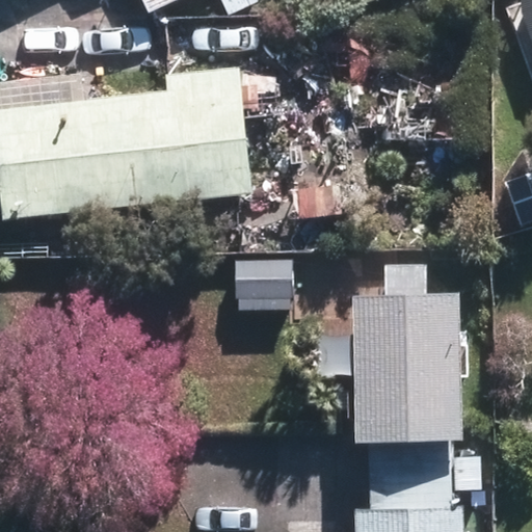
[(153,0),(160,12),(183,0),(153,0)]
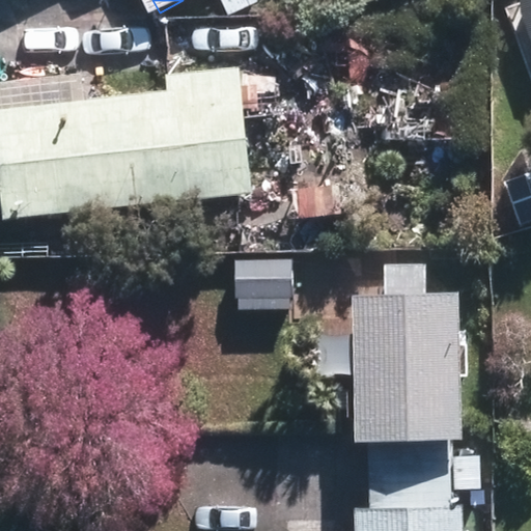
[(250,0),(225,0),(233,15),(253,4),(250,0)]
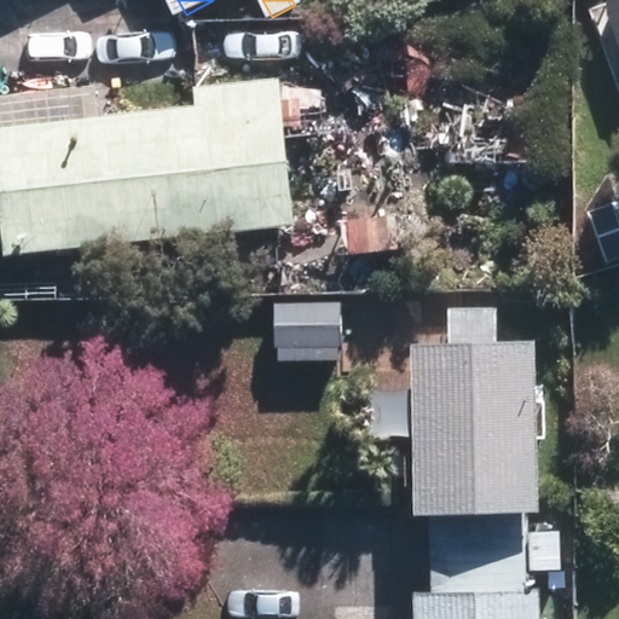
[(556,163),(554,30),(467,32),(468,163),(556,163)]
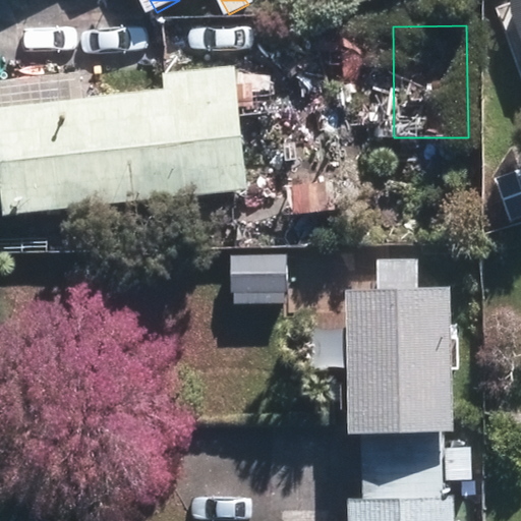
[(1,120),(11,216),(246,190),(235,77),(172,83),(174,102),(1,120)]
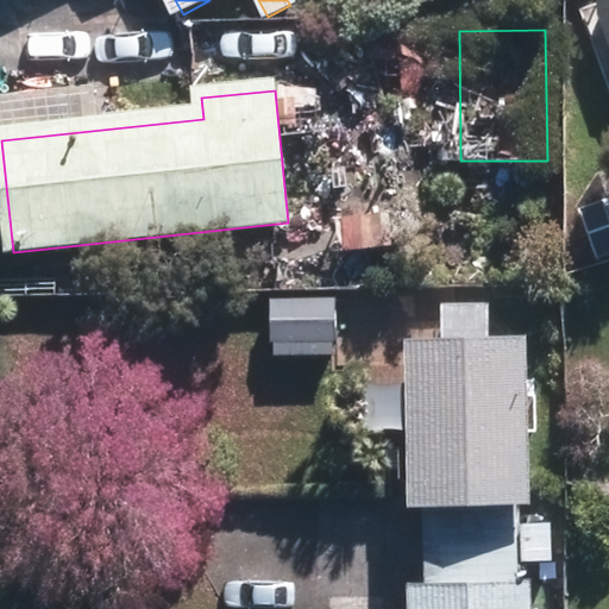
[(608,203),(581,214),(600,264),(608,259),(608,203)]
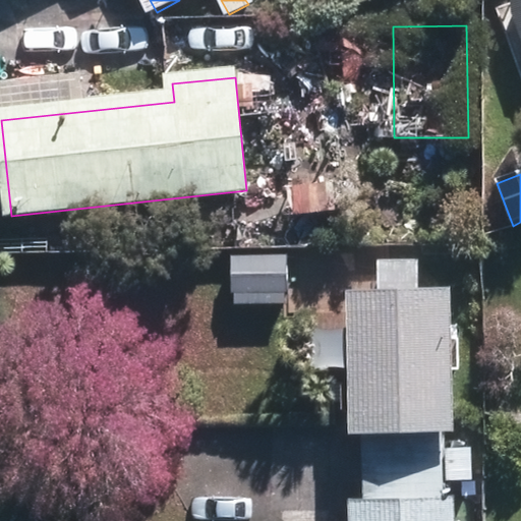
[(450,300),(358,301),(361,436),(453,433),(450,300)]
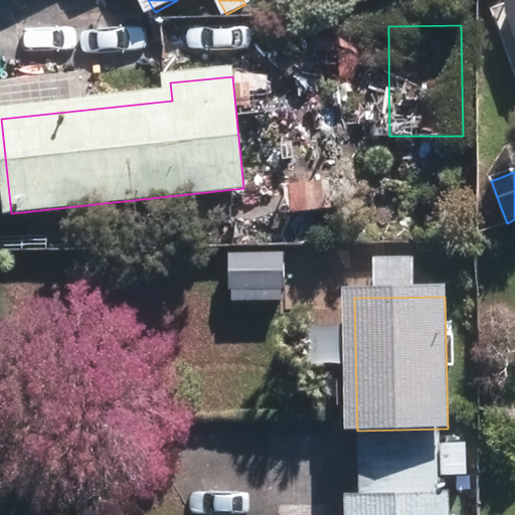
[(450,514),(450,502),(357,504),(357,514),(450,514)]
